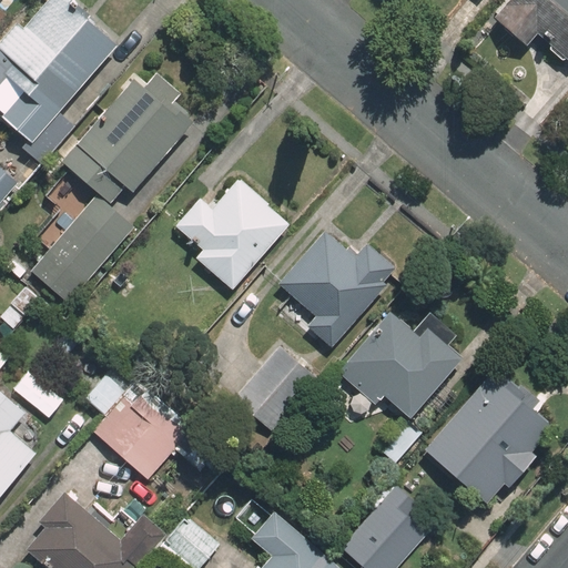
[(59,111),(117,43),(88,19),(90,16),(71,0),(44,0),(22,27),(17,22),(0,41),(0,50),(10,59),(0,70),(0,72),(22,91),(1,115),(29,140),(21,149),(40,164),(74,124),(59,111)]
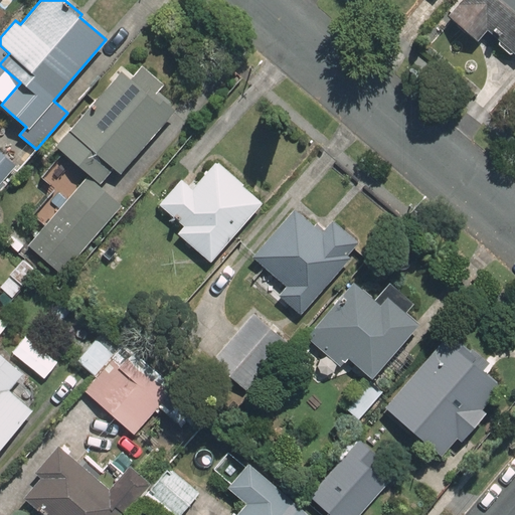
[(514,0),(461,0),(450,13),(479,39),(488,29),(514,53),(514,0)]
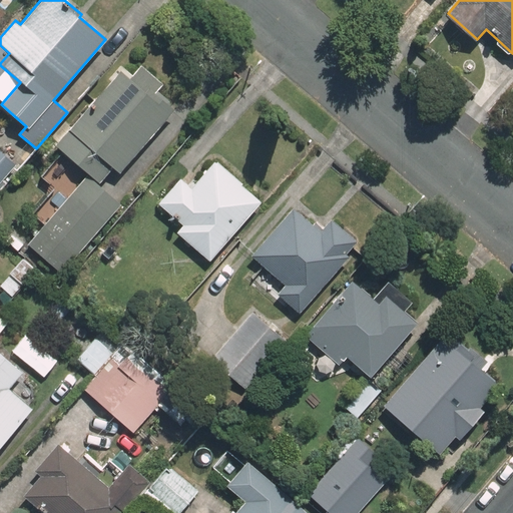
[(119,173),(174,109),(169,105),(171,102),(158,91),(153,98),(121,70),(56,144),(100,183),(113,168),(119,173)]
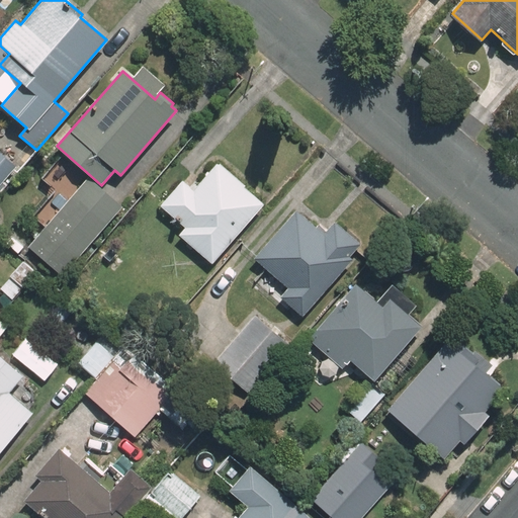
[(0,182),(15,166),(0,152),(0,182)]
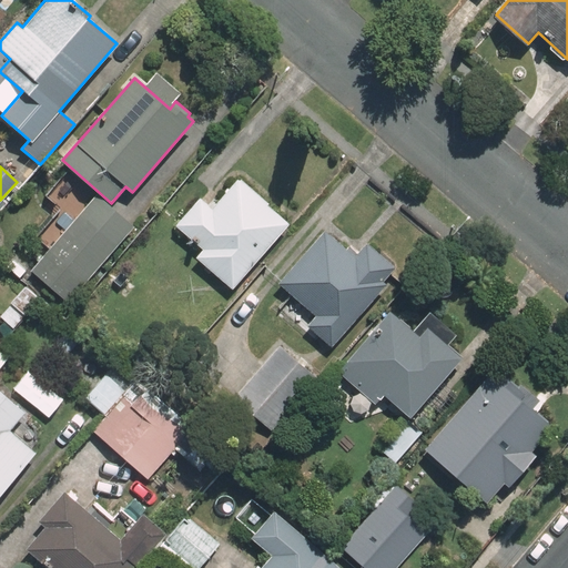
[(232,288),(290,223),(237,179),(212,208),(199,196),(174,225),(203,249),(195,257),(232,288)]
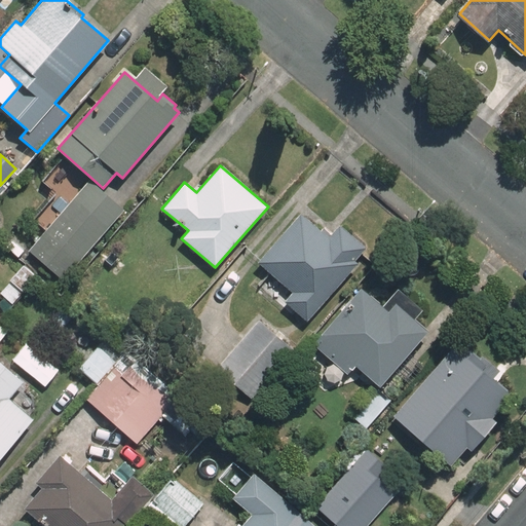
[(28,250),(63,279),(123,211),(89,180),(28,250)]
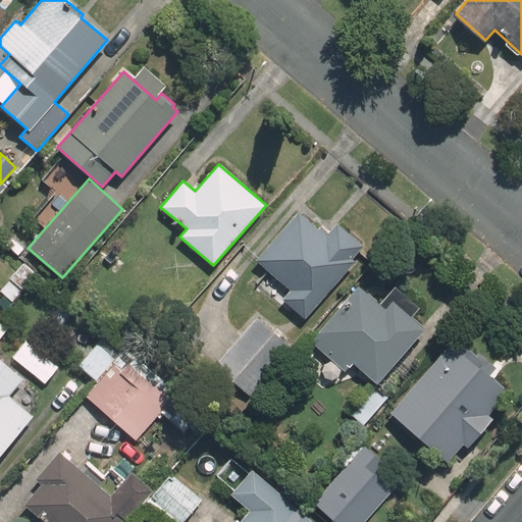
[(298,211),(255,260),(289,290),(281,298),(305,318),(355,261),(352,258),(363,245),(336,222),(325,236),(298,211)]
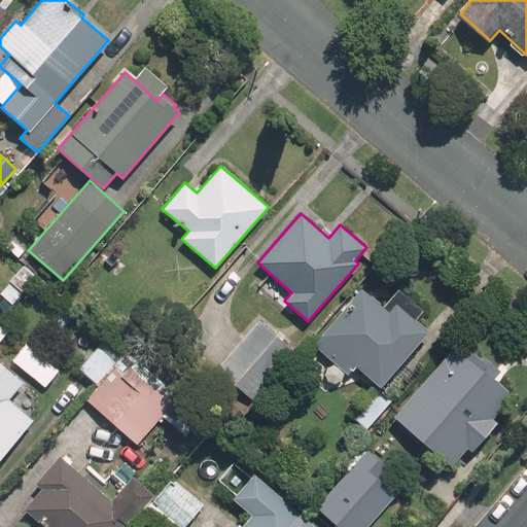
[(383,307),(361,288),(313,344),(348,375),(355,366),(380,387),(428,331),(414,320),(423,310),(398,289),(383,307)]
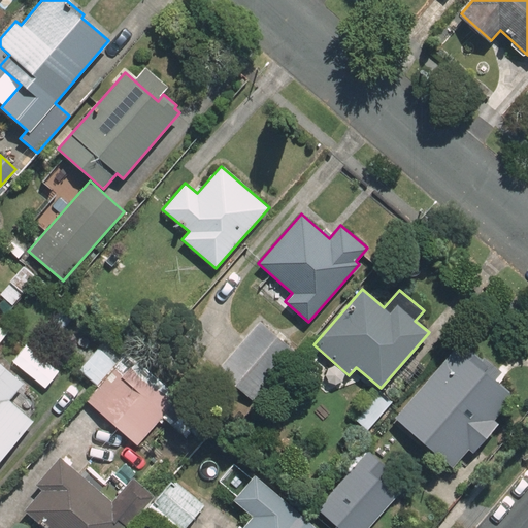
[(72,320),(62,311),(53,322),(63,331),(72,320)]
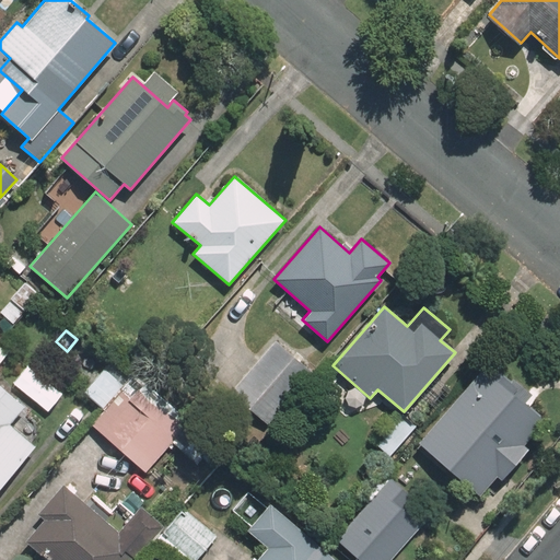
[(314,373),(276,340),(230,393),(268,426),(314,373)]
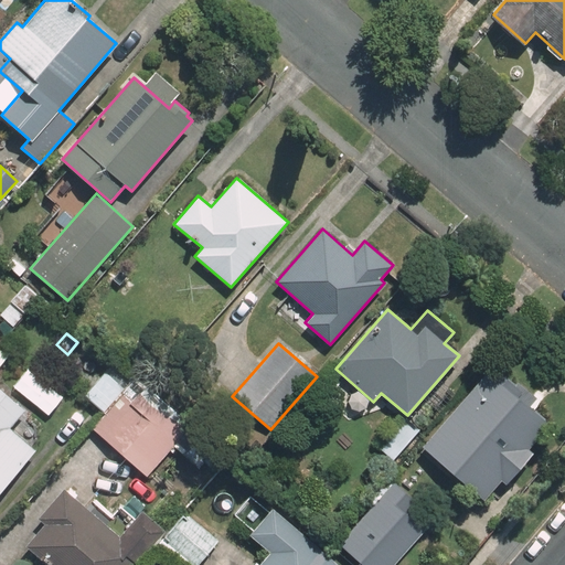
[(0,366),(9,356),(0,348),(0,366)]
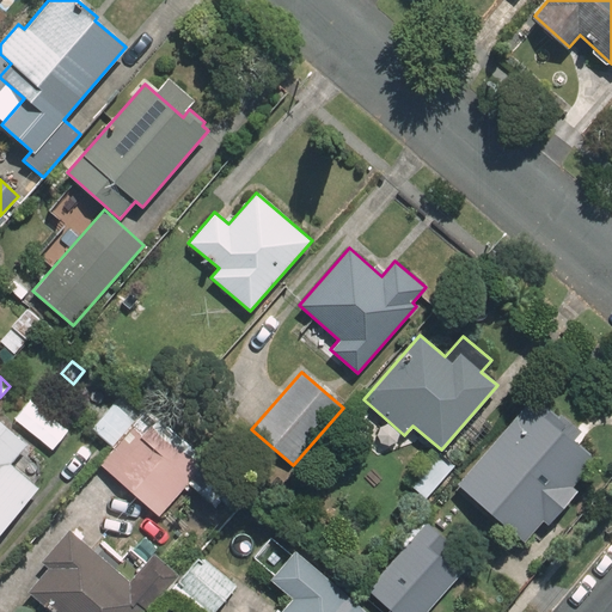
[(90,428),(112,447),(147,410),(124,390),(90,428)]
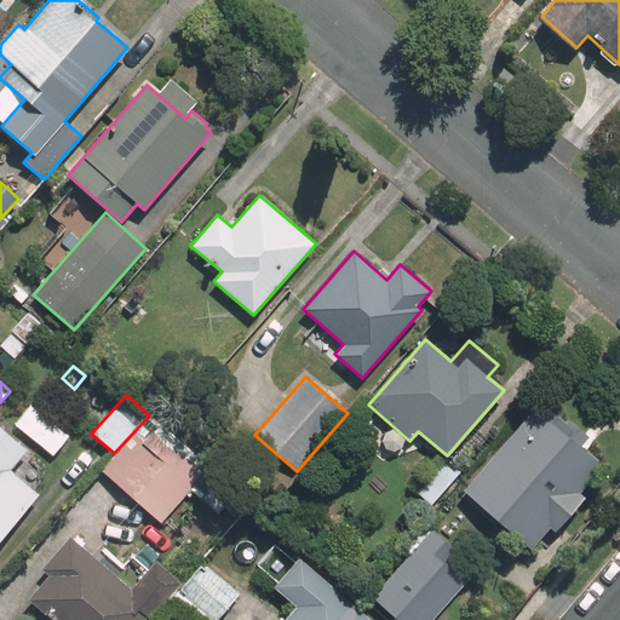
[(535,407),(463,489),(532,549),(550,527),(556,532),(586,497),(580,492),(603,466),(535,407)]
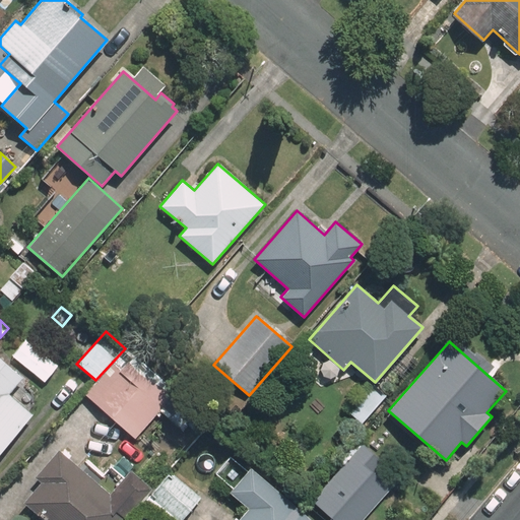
[(22,375),(0,355),(0,453),(35,413),(8,392),(22,375)]
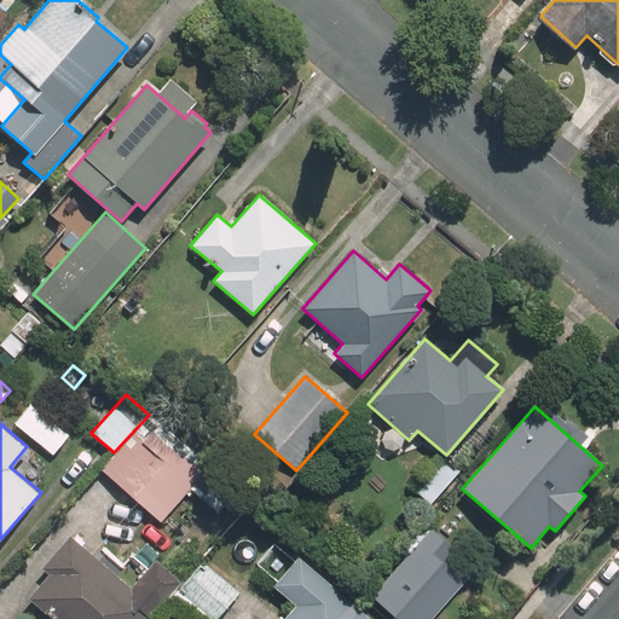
[(204,480),(143,424),(102,470),(163,526),(204,480)]
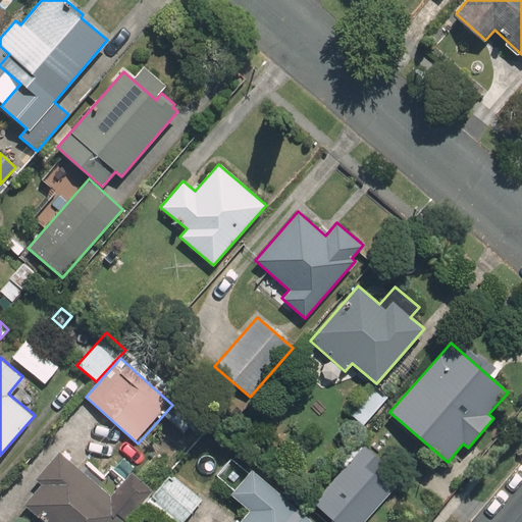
[(363,426),(388,398),(375,386),(350,415),(363,426)]
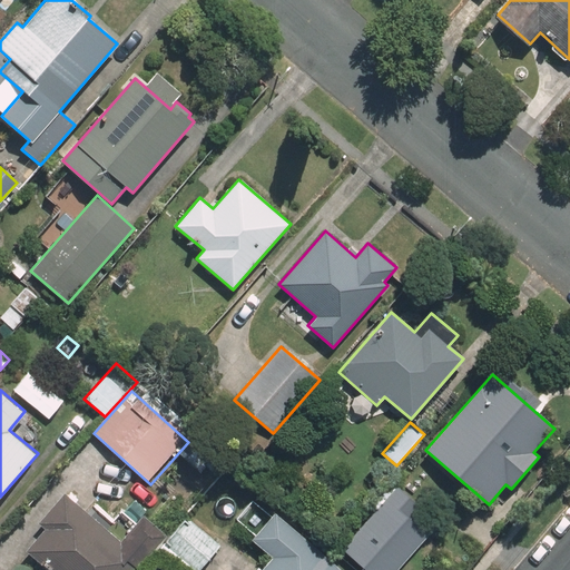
[(396,488),(386,479),(364,505),(374,513),(396,488)]
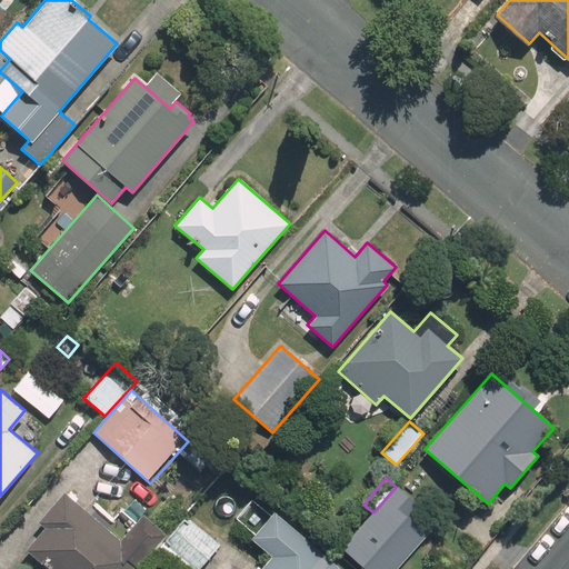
[(420,506),(397,486),(396,487),(373,512),(341,549),(363,568),(398,568),(429,533),(410,517),(420,506)]
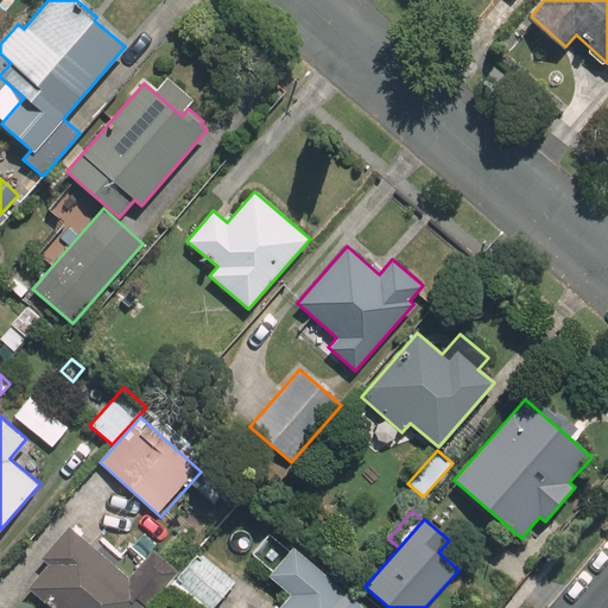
[(152,550),(135,568),(102,537),(93,548),(69,526),(42,556),(51,564),(30,588),(50,607),(147,607),(179,574),(152,550)]
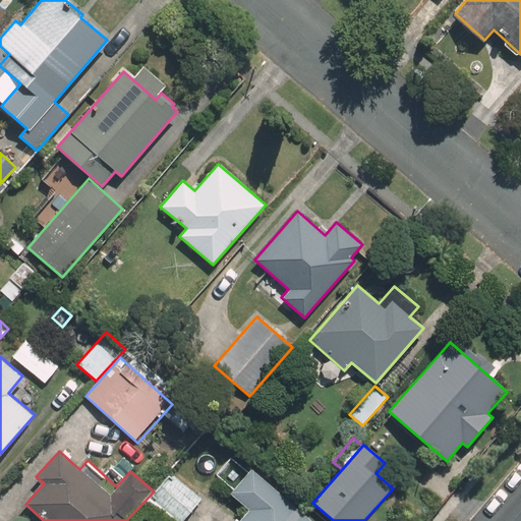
[(310,520),(311,520),(250,468),(229,494),(248,510),(238,520),(310,520)]
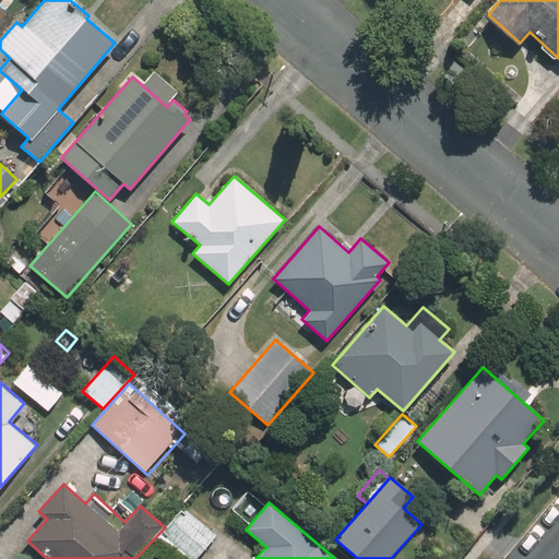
[(197,558),(217,535),(185,509),(163,535),(191,558),(197,558)]
